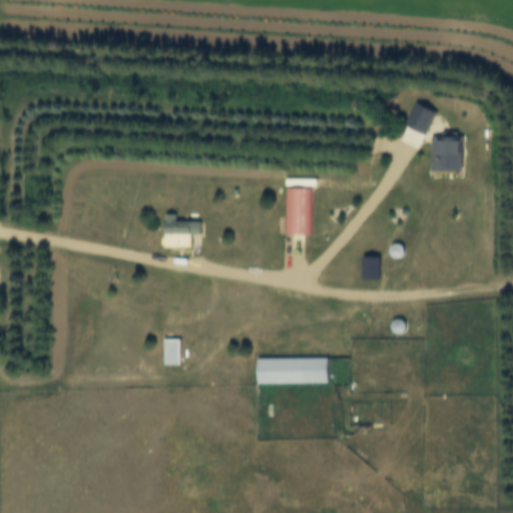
[(310,188),(285,188),(285,234),(310,234),(310,188)]
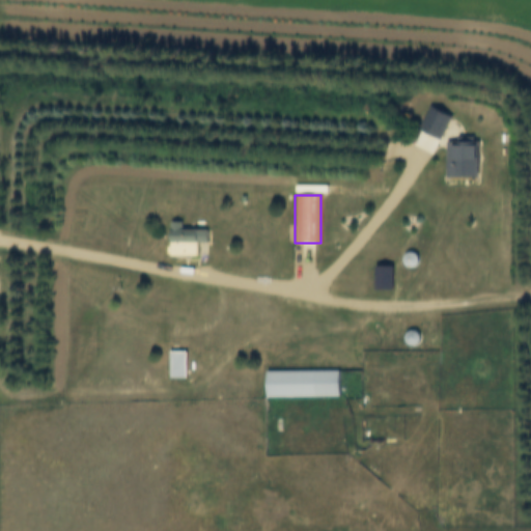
[(337,219),(335,228),(346,232),(350,222),(337,219)]
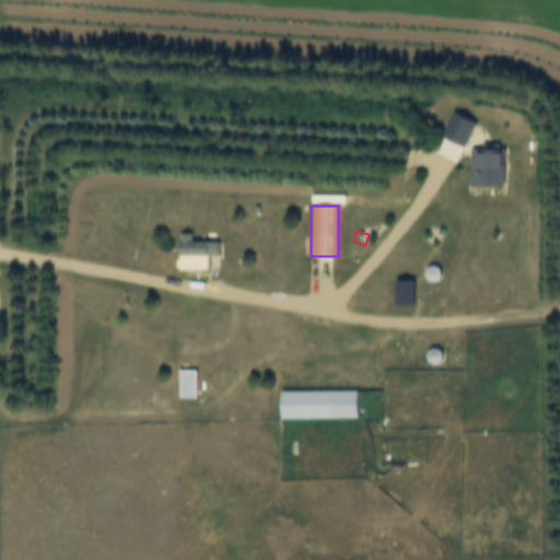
[(179,269),(209,269),(209,256),(218,256),(218,241),(187,241),(187,234),(179,234),(179,269)]
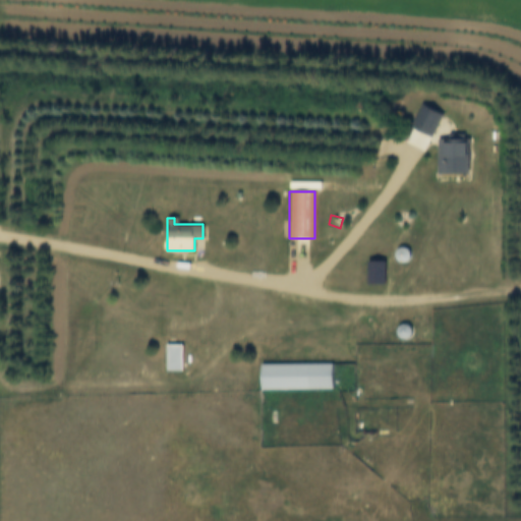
[(385,259),(367,259),(367,284),(385,284),(385,259)]
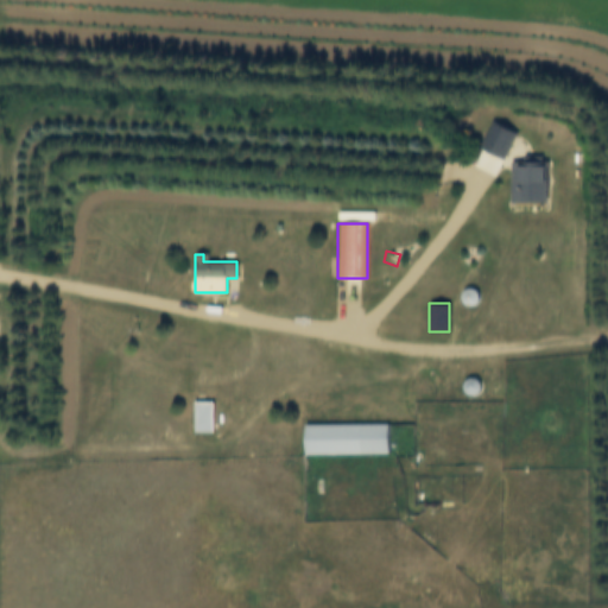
[(211,403),(195,403),(195,434),(211,434),(211,403)]
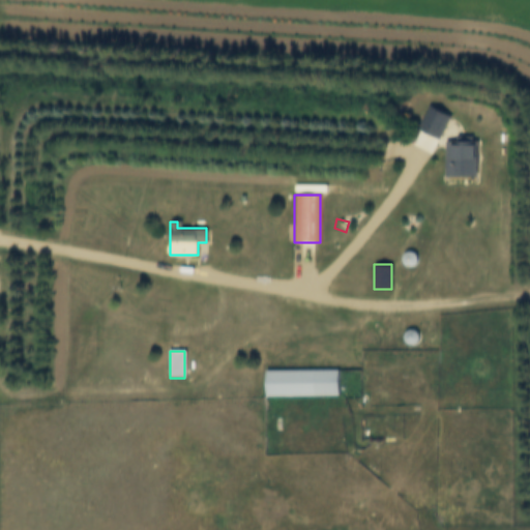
[(337,370),(266,370),(266,395),(337,395),(337,370)]
